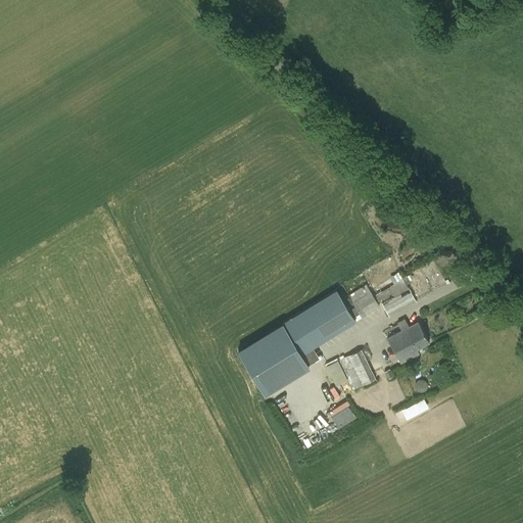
[(374,293),(385,314),(414,298),(403,278),(374,293)]
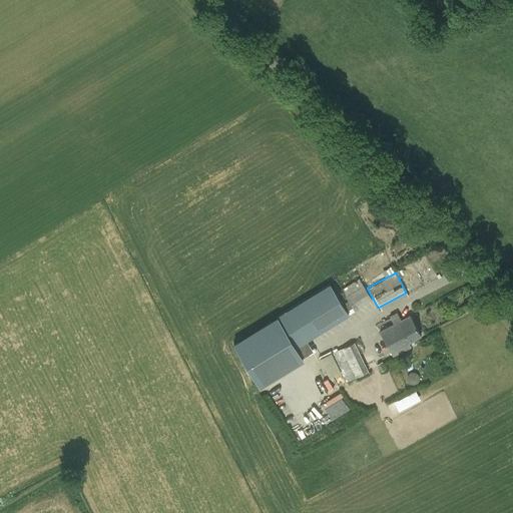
[(329,283),(276,317),(233,343),(260,386),(303,360),(296,348),(349,316),(346,311),(342,304),(329,283)]
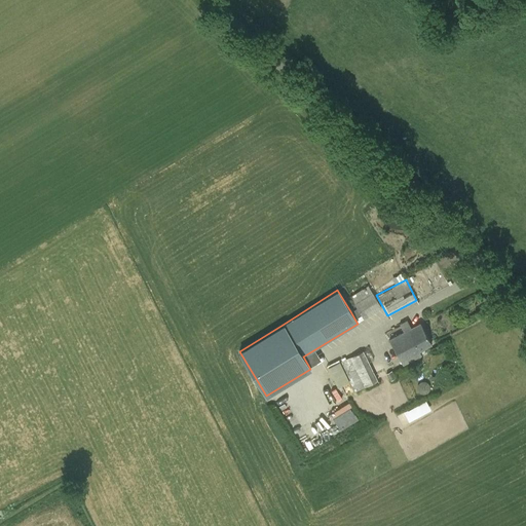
[(357,307),(350,311),(354,318),(362,314),(364,318),(381,307),(372,293),(354,303),(357,307)]
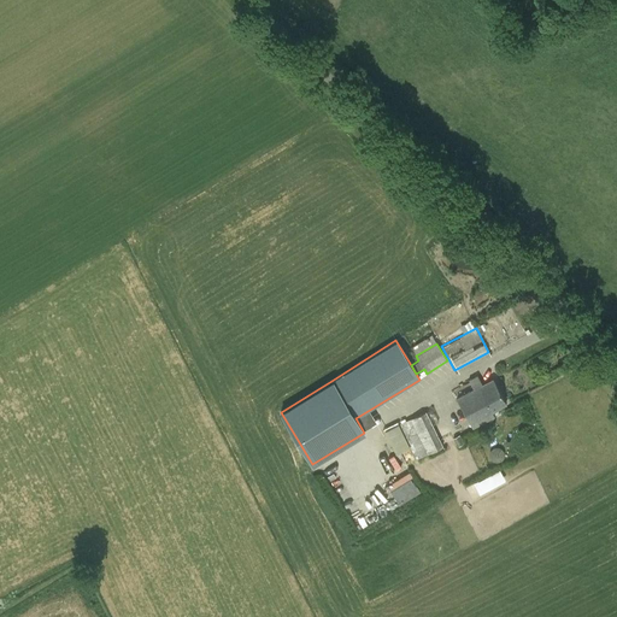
[(458,399),(471,423),(474,429),(495,417),(492,412),(506,404),(493,380),(483,385),(477,376),(468,381),(474,391),(458,399)]
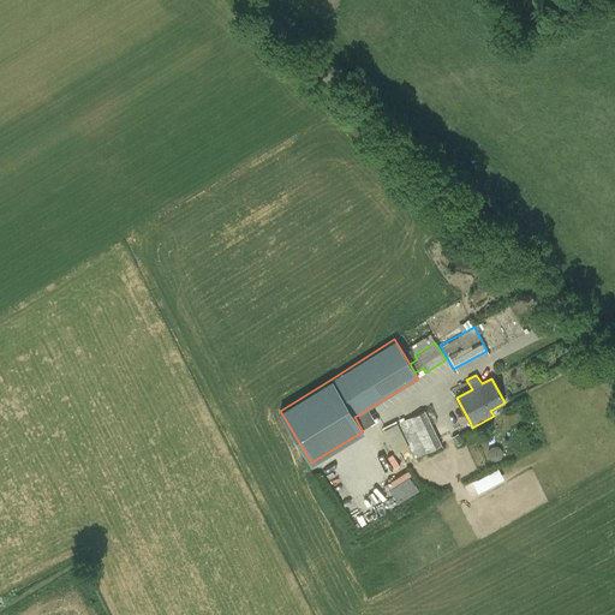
[(415,459),(442,446),(425,410),(398,424),(415,459)]
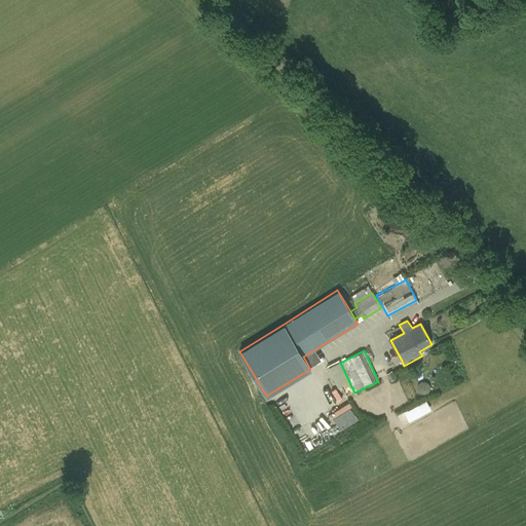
[(336,387),(327,392),(330,398),(339,391),(336,387)]
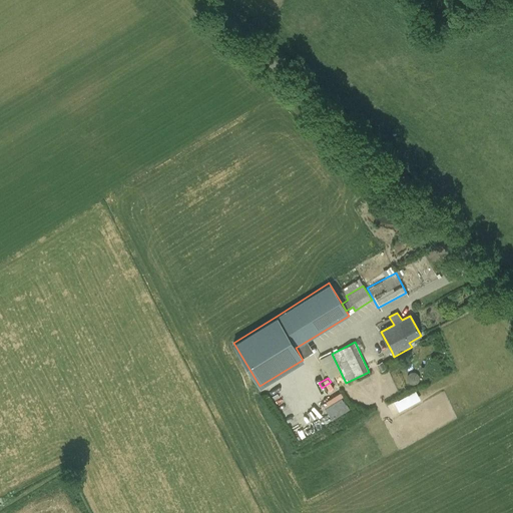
[(416,390),(393,402),(397,410),(420,399),(416,390)]
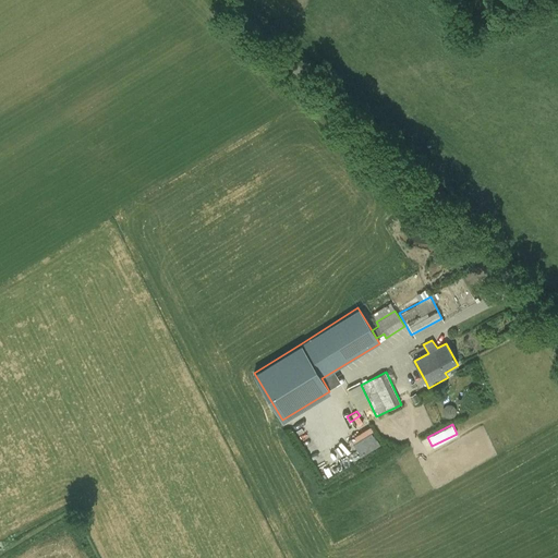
[(371,433),(356,438),(360,446),(374,439),(371,433)]
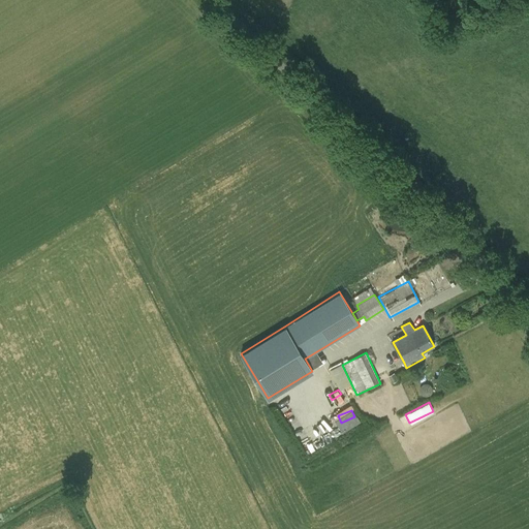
[(345,427),(358,421),(355,416),(343,423),(345,427)]
